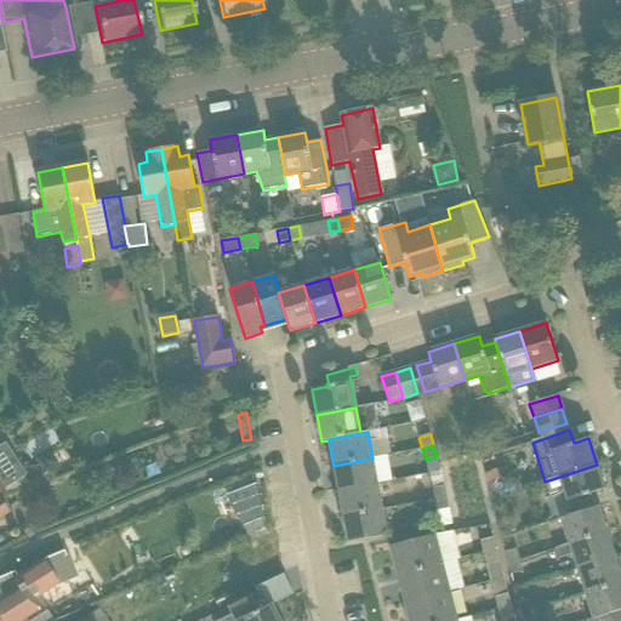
[(334,466),(339,491),(377,485),(372,459),(334,466)]
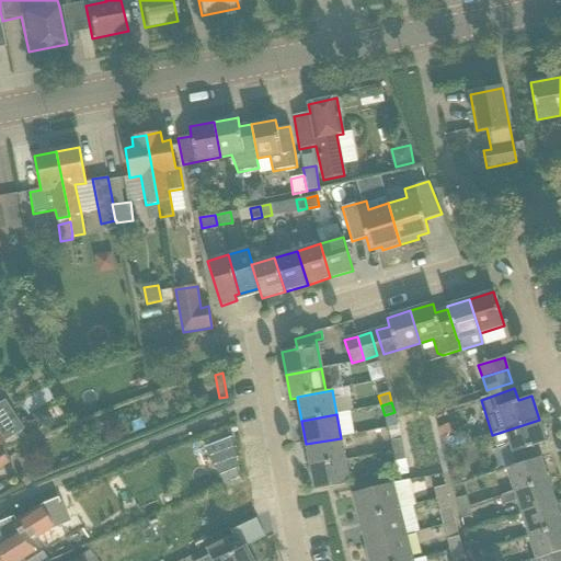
[(510,442),(517,466),(538,459),(537,458),(534,447),(547,443),(539,420),(492,435),(495,446),(510,442)]
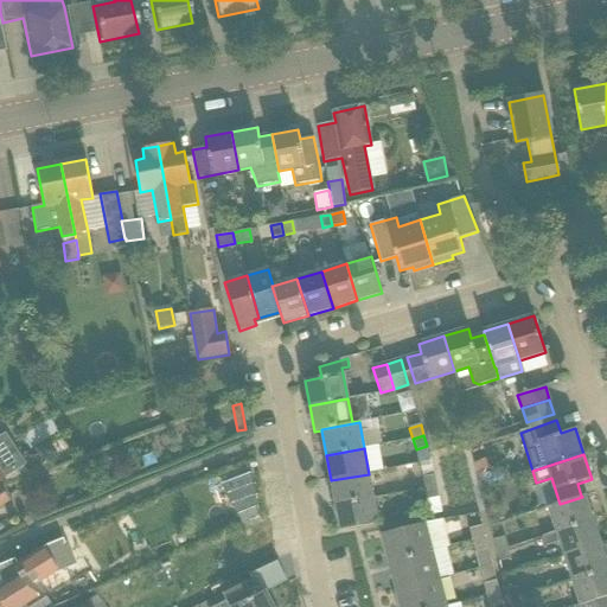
[(474,462),(480,487),(492,484),(485,459),(474,462)]
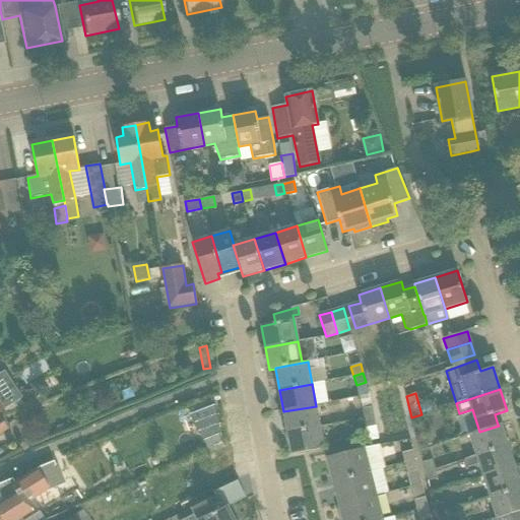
[(283,411),(287,434),(320,428),(316,406),(283,411)]
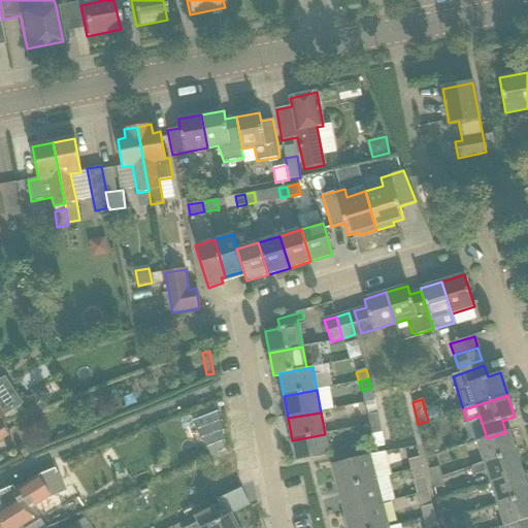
[(368,416),(370,425),(381,423),(378,414),(368,416)]
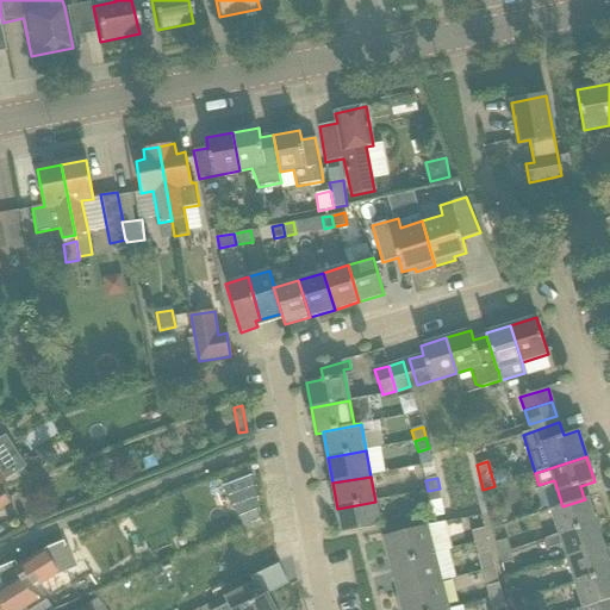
[(440,489),(428,491),(430,503),(442,499),(440,489)]
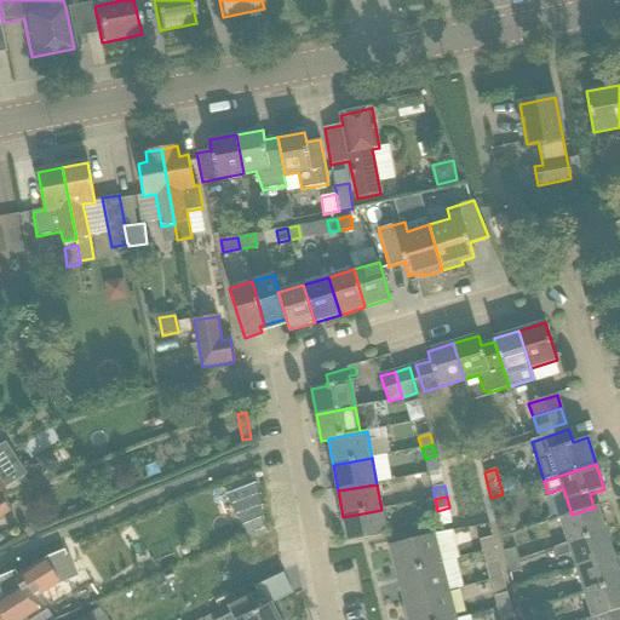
[(561,518),(568,543),(569,544),(606,532),(597,506),(593,506),(595,507),(572,515),(567,516),(561,518)]
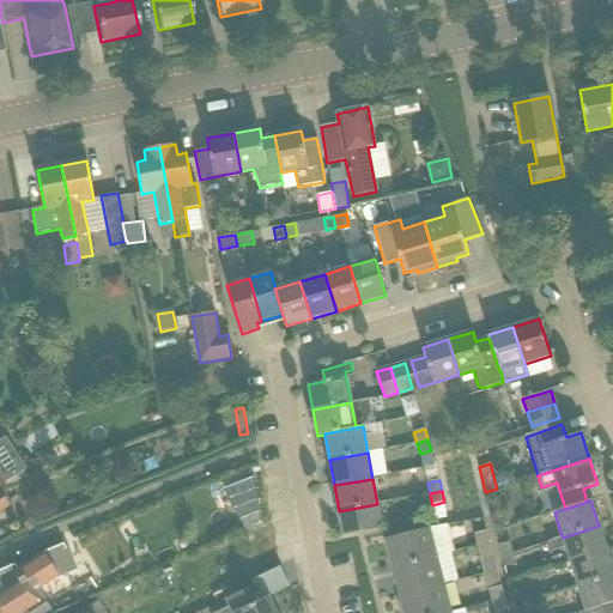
[(377,504),(339,511),(344,536),(382,529),(377,504)]
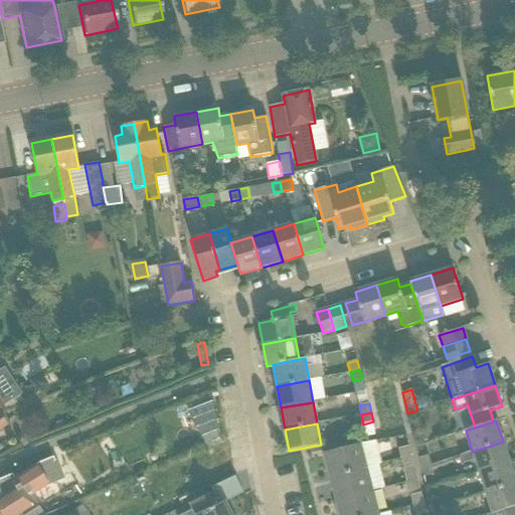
[(475,460),(479,473),(510,463),(503,442),(473,452),(472,451),(460,455),(463,463),(475,460)]
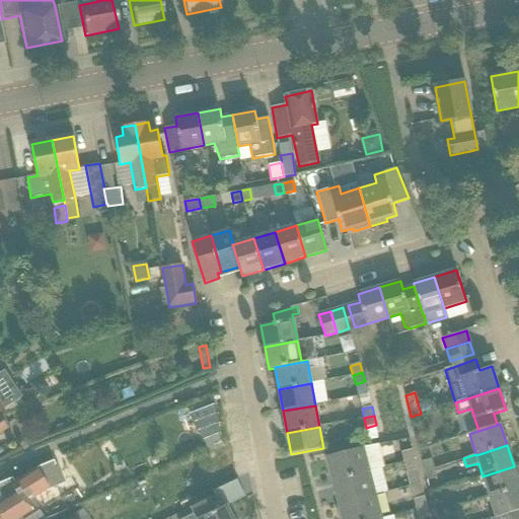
[(325,457),(331,480),(369,471),(363,447),(325,457)]
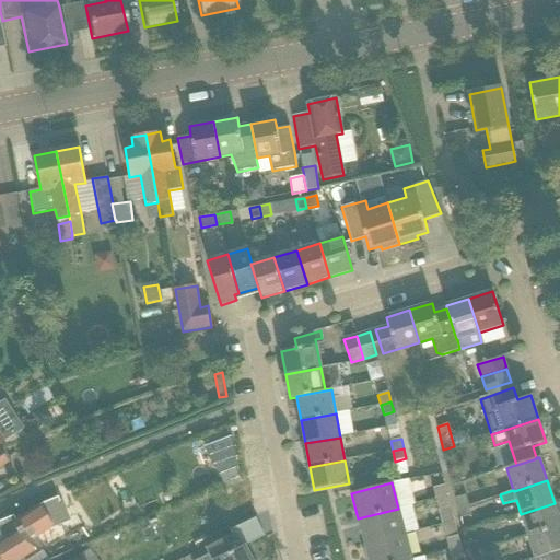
[(432,487),(435,498),(447,494),(444,483),(432,487)]
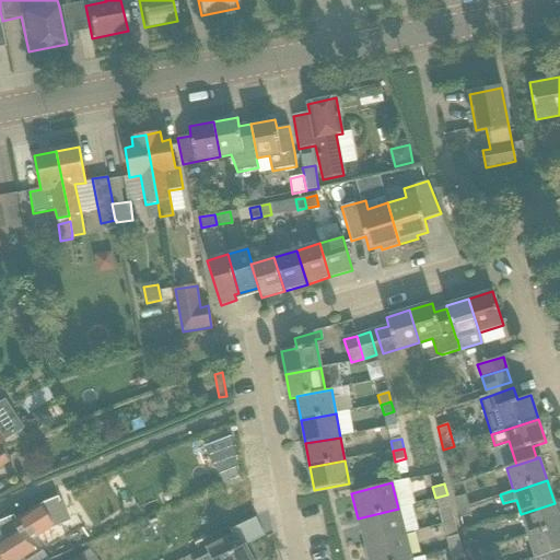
[(447,494),(435,498),(438,509),(450,505),(447,494)]
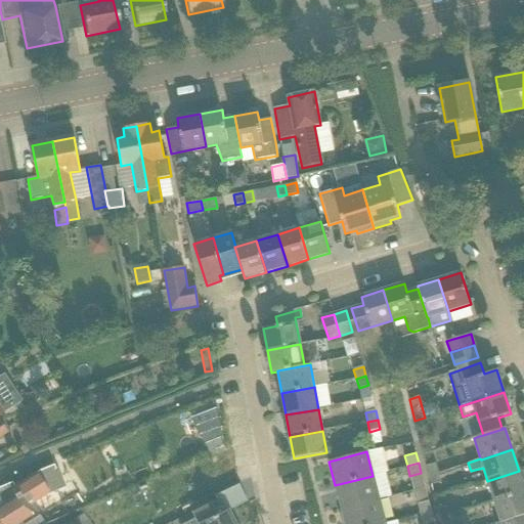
[(426,467),(429,476),(438,474),(436,464),(426,467)]
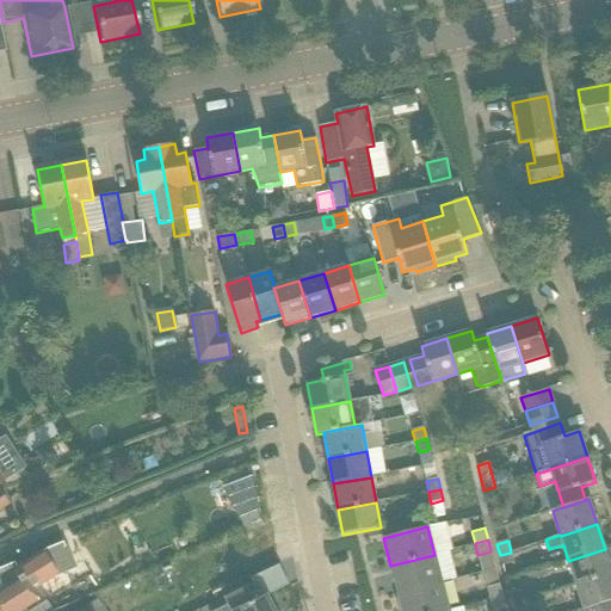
[(0,586),(1,590),(0,590),(0,610),(18,610),(22,610),(36,600),(30,592),(55,576),(55,575),(73,565),(67,556),(68,556),(63,549),(63,547),(61,542),(34,554),(35,555),(16,567),(13,562),(0,568),(0,586)]
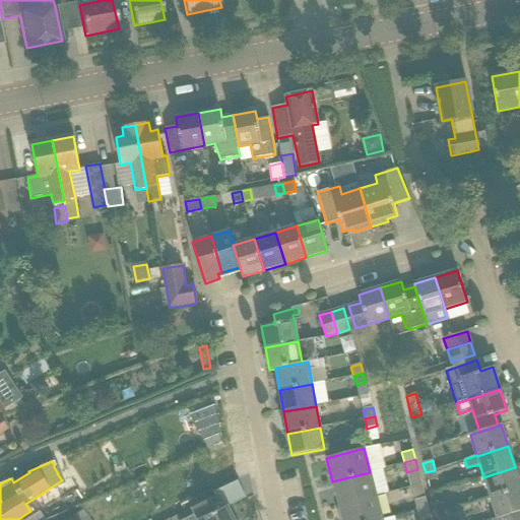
[(483,477),(491,498),(519,488),(519,481),(515,467),(483,477)]
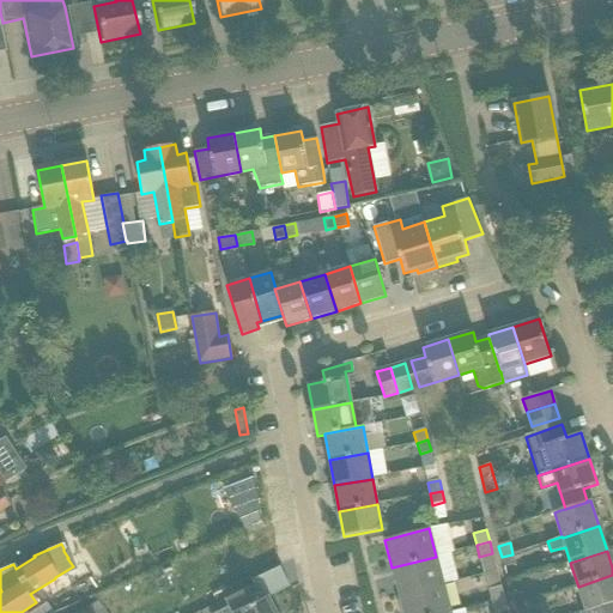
[(392,568),(400,596),(444,584),(443,583),(457,578),(451,553),(436,557),(392,568)]
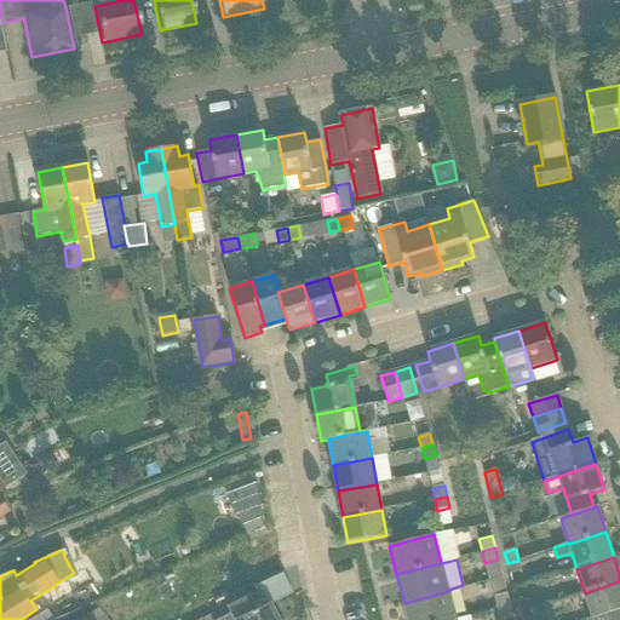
[(518,561),(507,563),(510,575),(522,572),(518,561)]
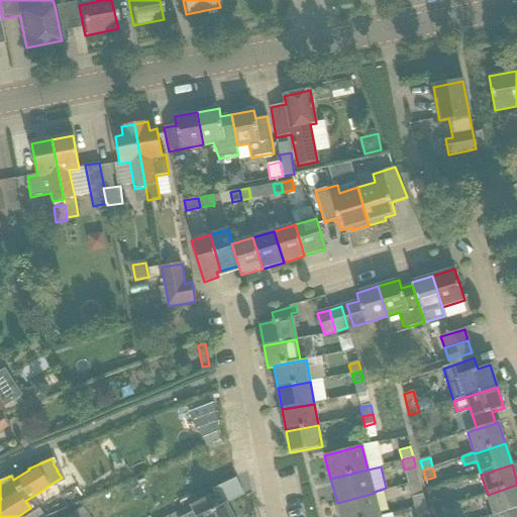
[(516,485),(488,495),(494,514),(516,506),(516,485)]
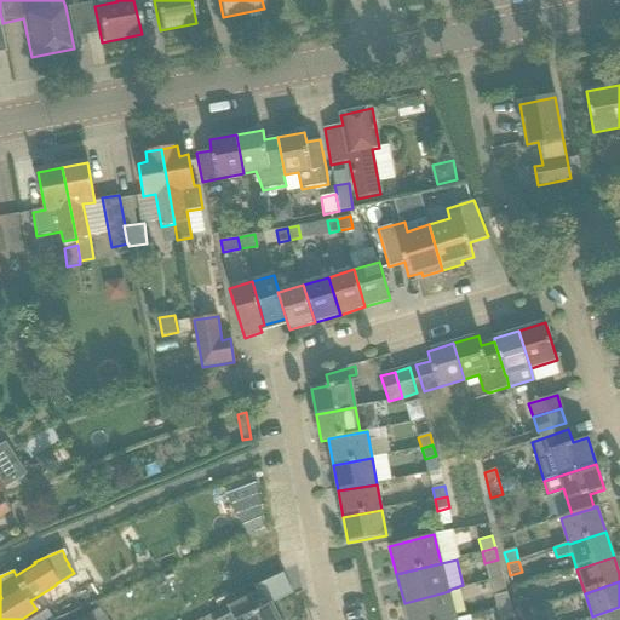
[(405,603),(408,619),(454,619),(457,619),(449,591),(405,603)]
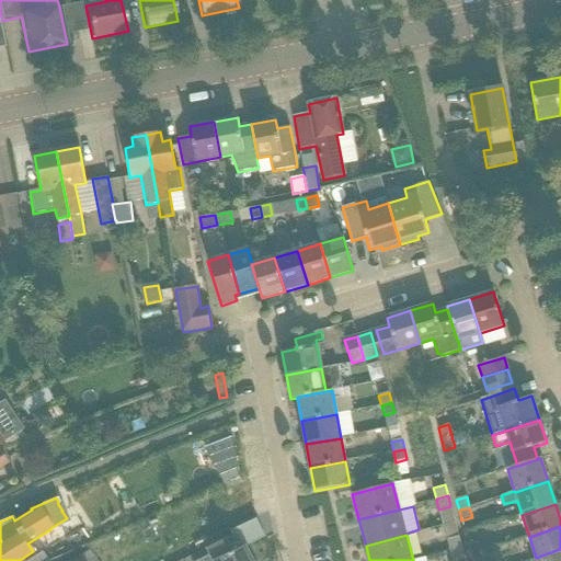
[(447,538),(449,549),(461,547),(459,536),(447,538)]
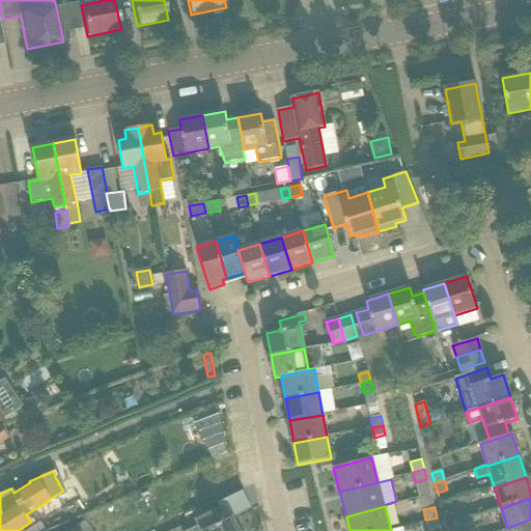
[(235,530),(229,516),(221,521),(216,509),(193,520),(197,527),(187,530),(235,530)]
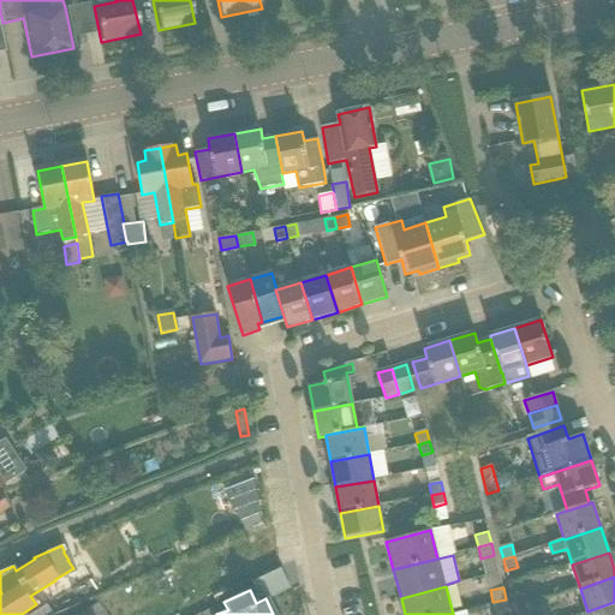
[(513,598),(517,609),(527,607),(525,595),(513,598)]
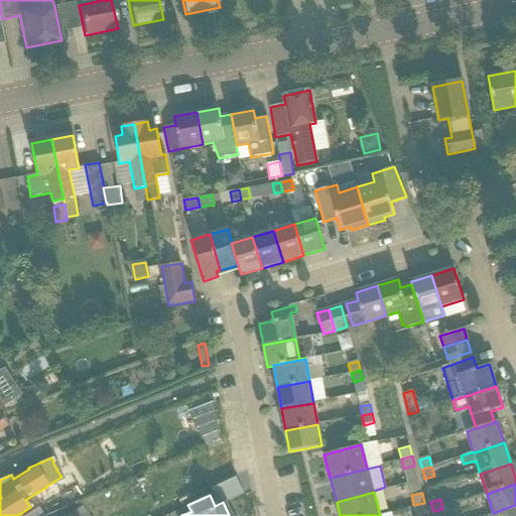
[(424,503),(413,505),(415,515),(426,513),(424,503)]
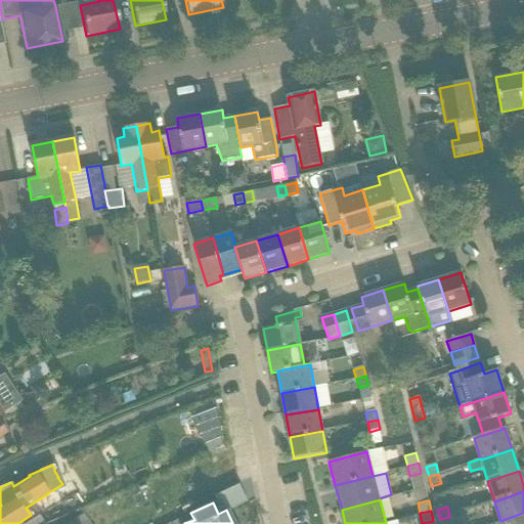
[(523,523),(523,513),(500,521),(496,522),(496,523),(523,523)]
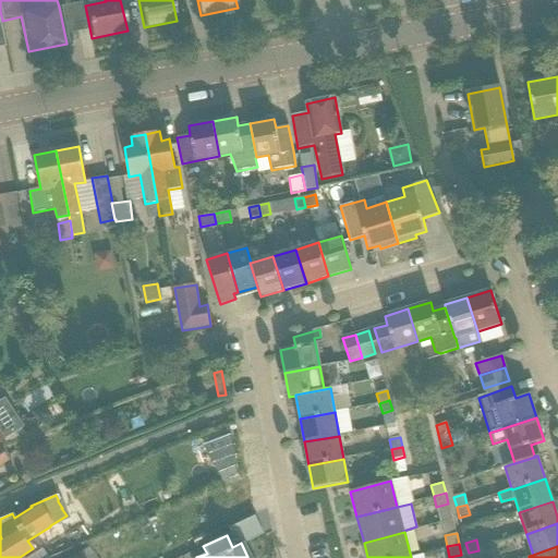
[(69,557),(94,557),(87,547),(69,557)]
